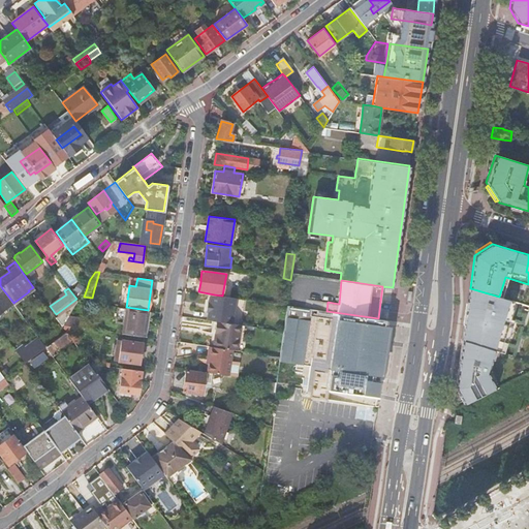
[(236,298),(231,323),(241,324),(245,325),(249,325),(253,301),(252,301),(236,298)]
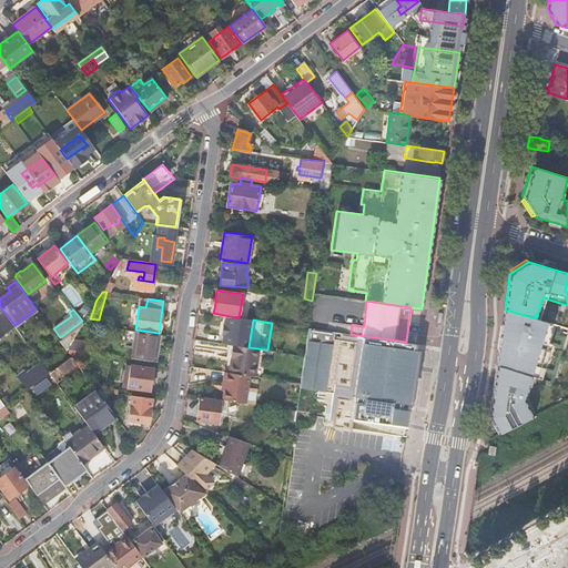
[(307,327),(304,355),(303,365),(300,383),(300,388),(355,396),(352,418),(407,426),(411,398),(414,372),(413,371),(415,352),(413,352),(414,343),(406,342),(351,334),(307,327)]
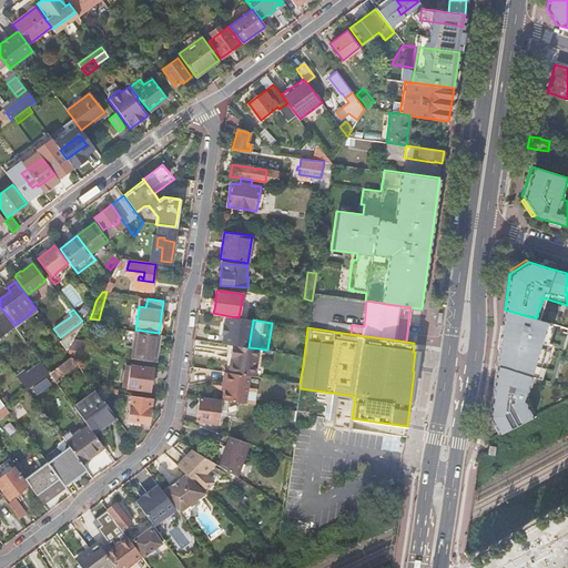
[(137,331),(128,330),(127,341),(134,342),(132,357),(154,361),(159,334),(137,331)]
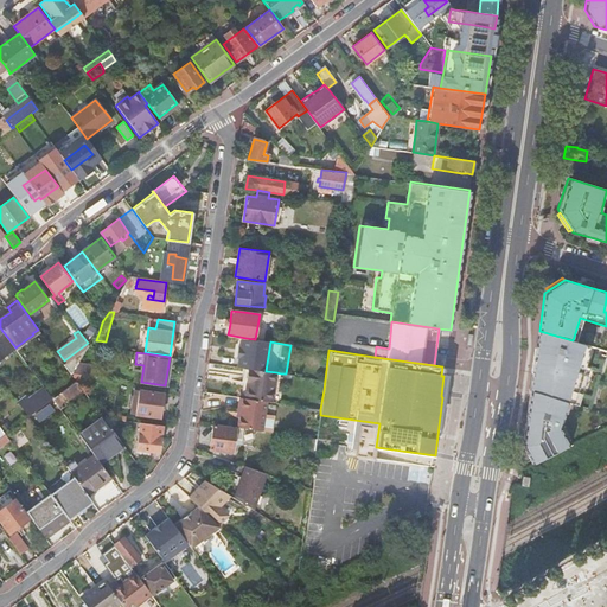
[(94,365),(78,363),(72,372),(91,375),(94,365)]
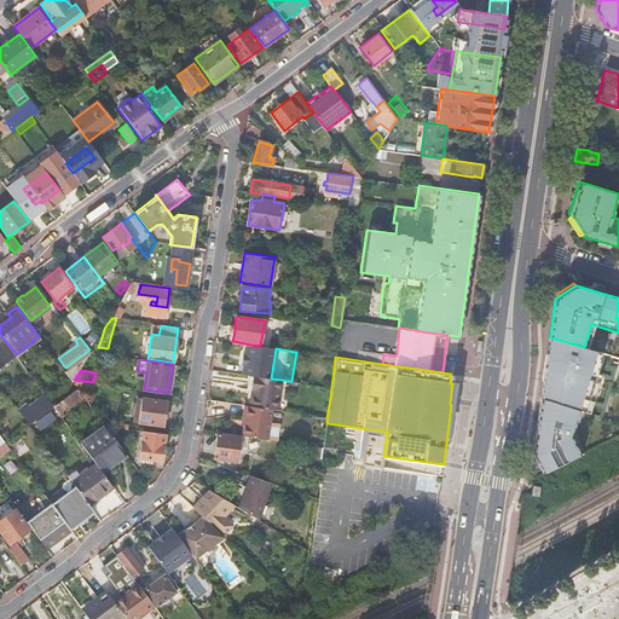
[(266,409),(277,410),(282,380),(271,379),(253,376),(250,389),(254,391),(252,406),(266,409)]
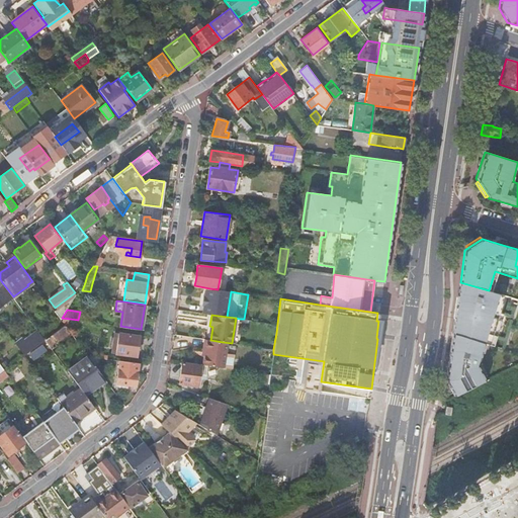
[(232,343),(237,343),(240,319),(236,318),(232,343)]
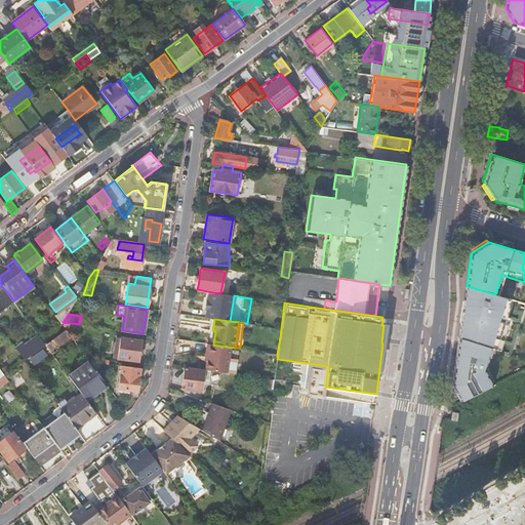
[(281,328),(274,327),(273,336),(280,337),(281,328)]
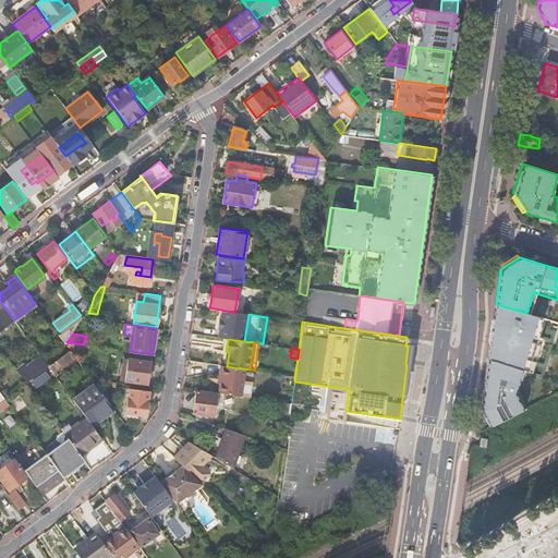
[(70,350),(48,366),(55,374),(57,372),(56,370),(60,367),(61,368),(75,358),(70,350)]
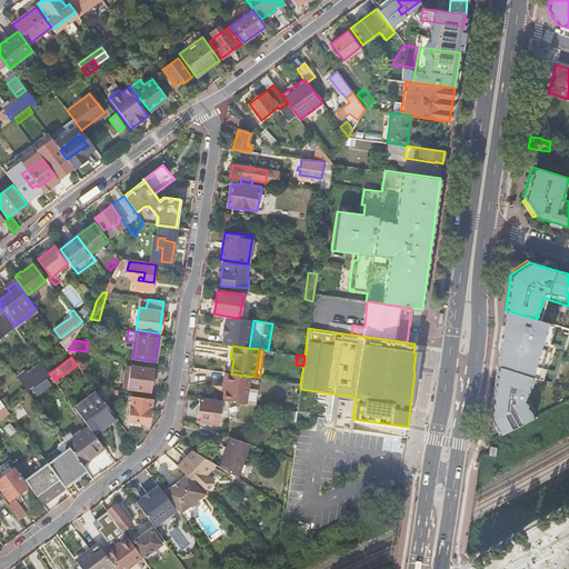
[(127,365),(125,377),(129,378),(128,388),(150,391),(153,368),(127,365)]
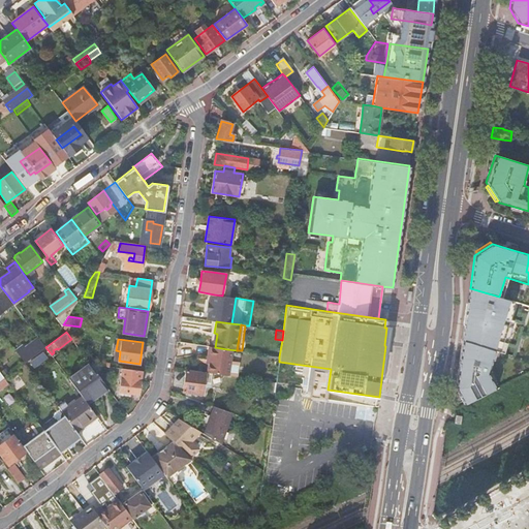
[(17,351),(20,355),(21,354),(25,361),(35,353),(36,354),(45,347),(40,340),(26,350),(23,346),(17,351)]
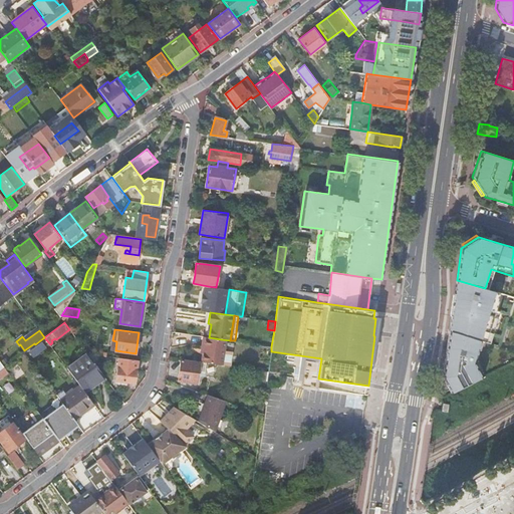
[(478,349),(481,340),(450,331),(443,377),(452,393),(482,377),(478,368),(475,362),(478,349)]
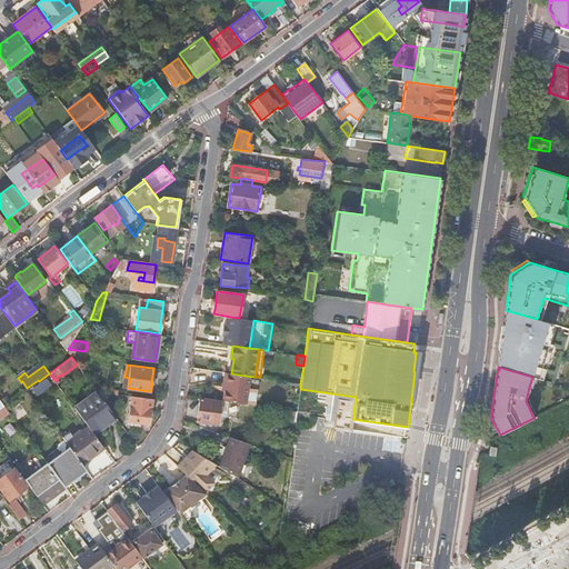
[(223,400),(228,401),(250,403),(253,388),(242,387),(245,376),(231,373),(225,372),(222,383),(226,383),(223,400)]
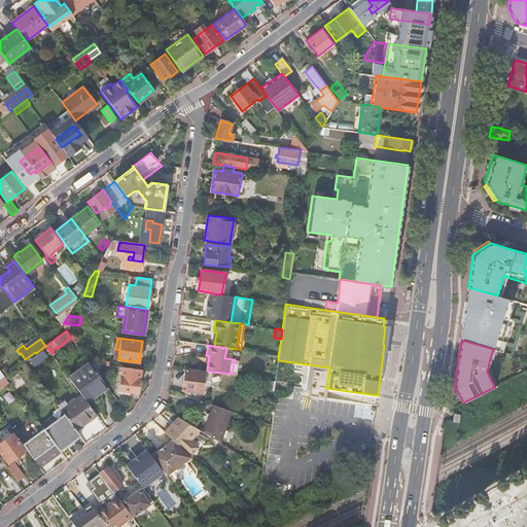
[(89,361),(69,377),(81,394),(86,401),(107,386),(98,374),(89,361)]
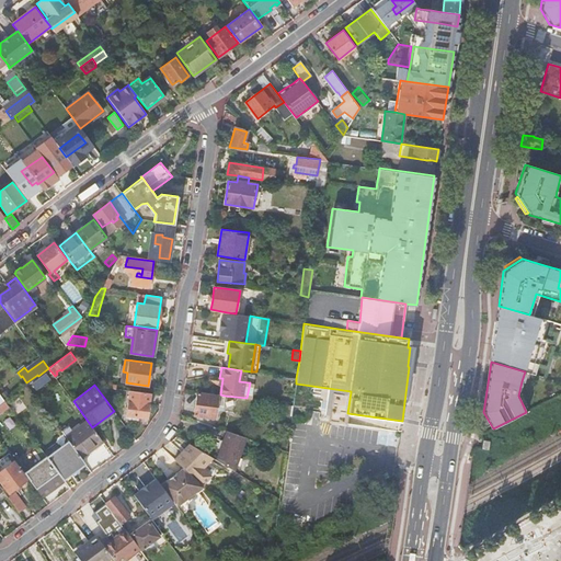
[(150,392),(130,390),(126,414),(147,418),(150,392)]
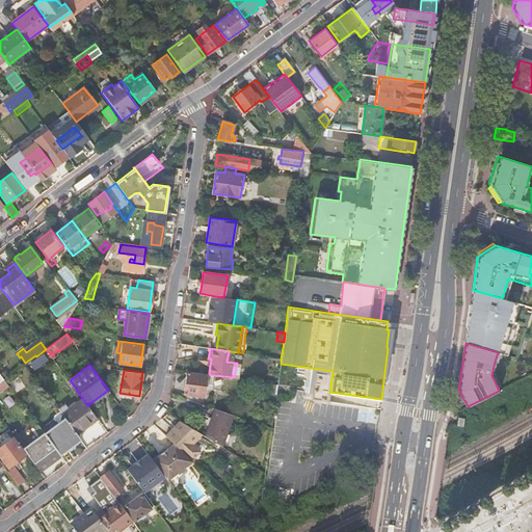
[(212,384),(213,375),(209,374),(207,374),(207,375),(187,372),(184,393),(204,396),(205,388),(208,389),(208,383),(212,384)]
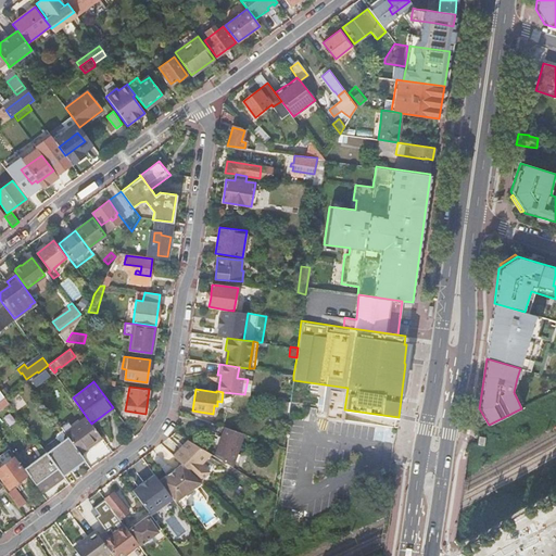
[(279,401),(276,421),(286,424),(289,402),(279,401)]
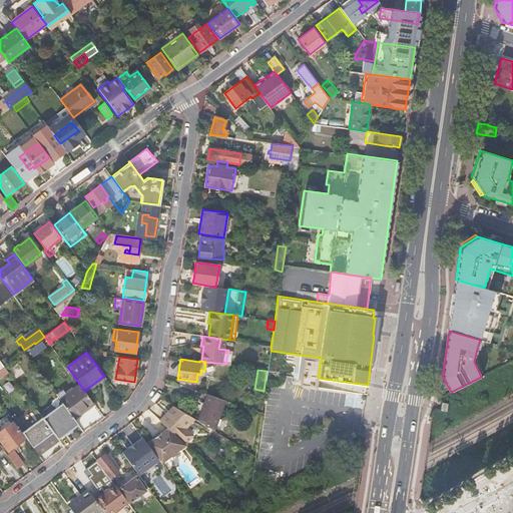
[(62,403),(74,418),(85,410),(94,404),(84,391),(79,384),(66,395),(59,399),(62,403)]
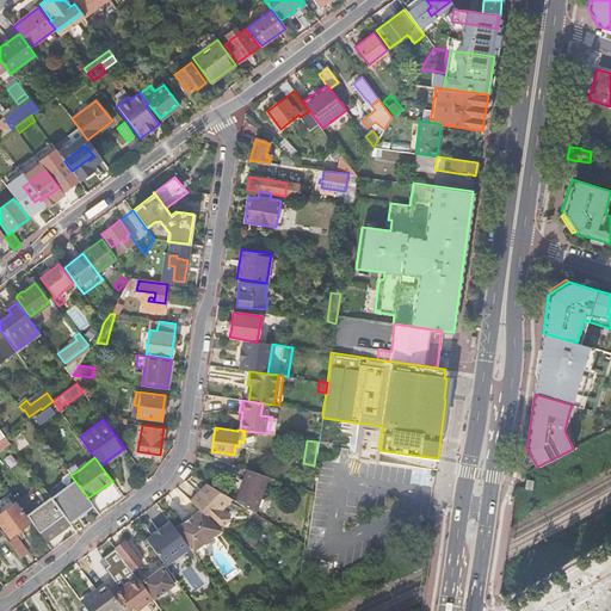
[(255,506),(267,476),(246,468),(235,498),(255,506)]
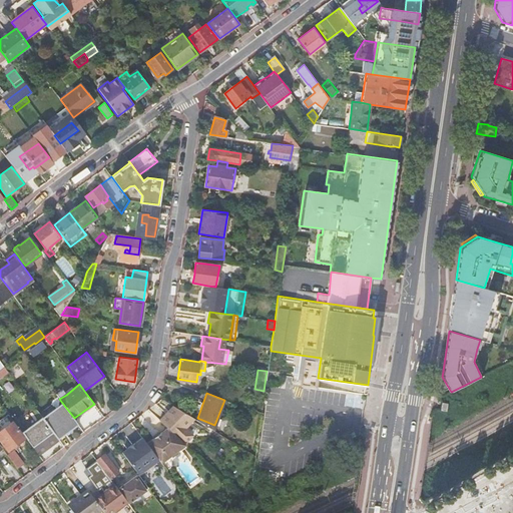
[(47,425),(58,439),(78,424),(76,421),(74,418),(62,403),(42,418),(47,425)]
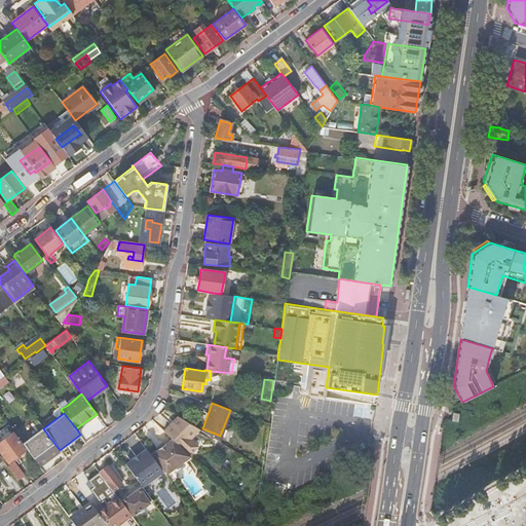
[(172,439),(189,455),(197,446),(189,439),(198,428),(177,415),(163,430),(172,439)]
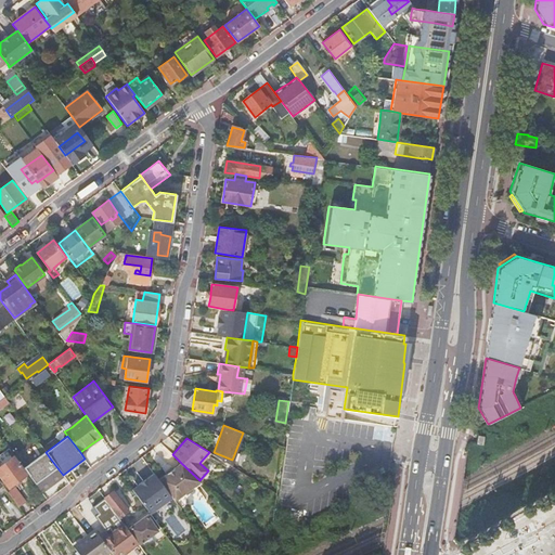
[(80,452),(82,455),(94,447),(92,443),(80,452)]
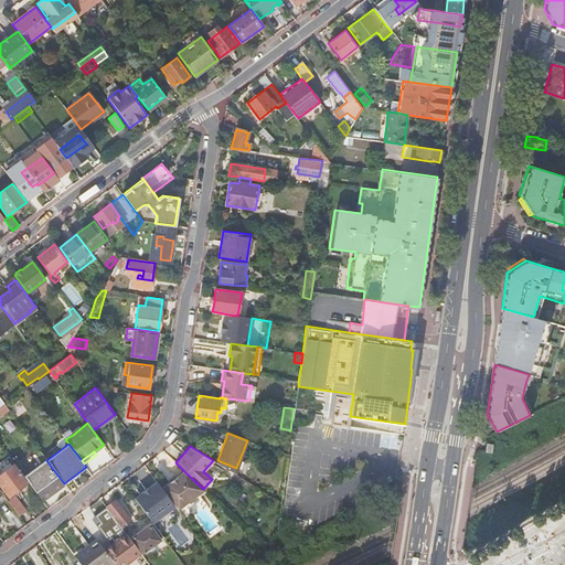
[(14,465),(0,475),(0,484),(9,497),(28,482),(14,465)]
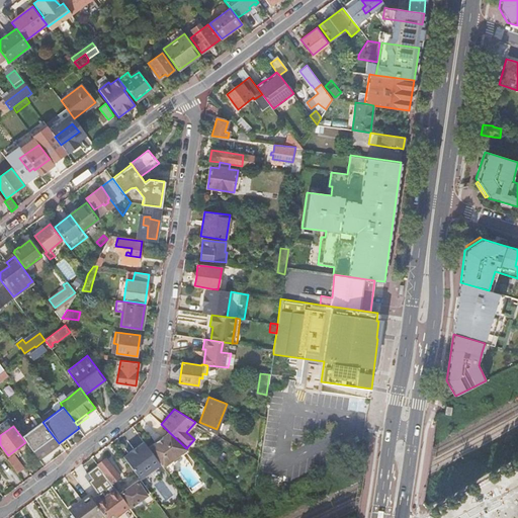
[(18,432),(26,442),(34,436),(26,426),(18,432)]
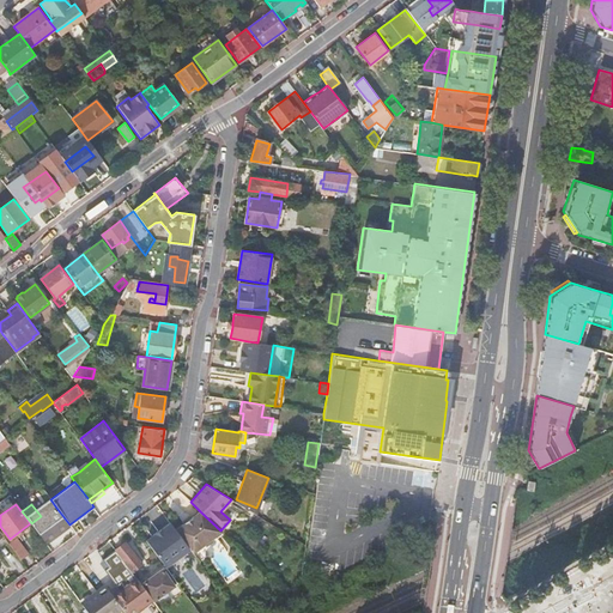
[(32,526),(44,542),(70,525),(56,508),(32,526)]
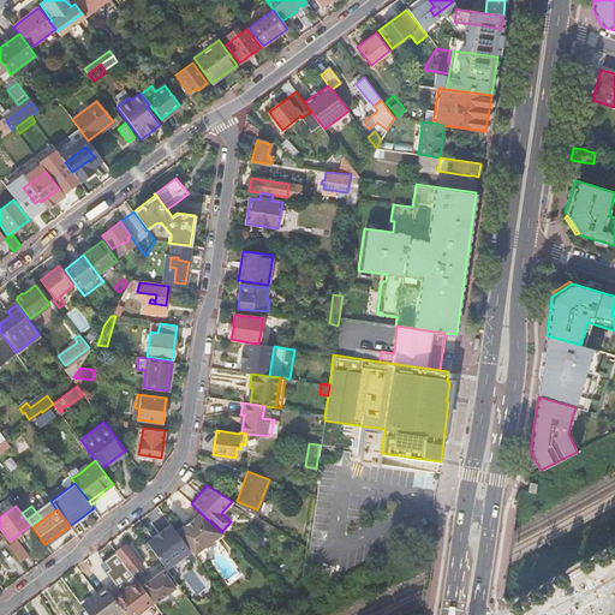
[(190,550),(193,555),(222,533),(221,532),(201,513),(192,519),(184,525),(175,531),(190,550)]
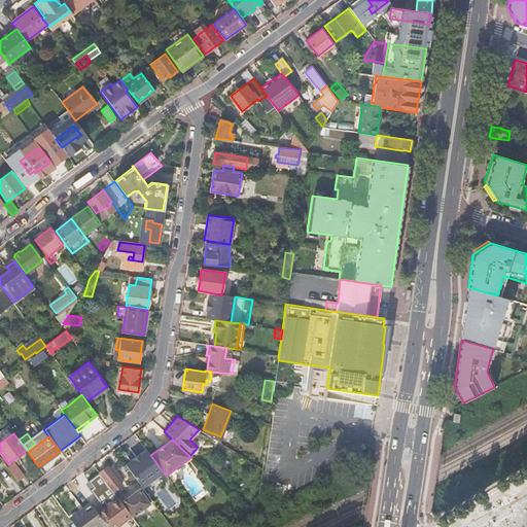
[(126,464),(142,487),(163,471),(150,455),(146,449),(136,456),(131,460),(126,464)]
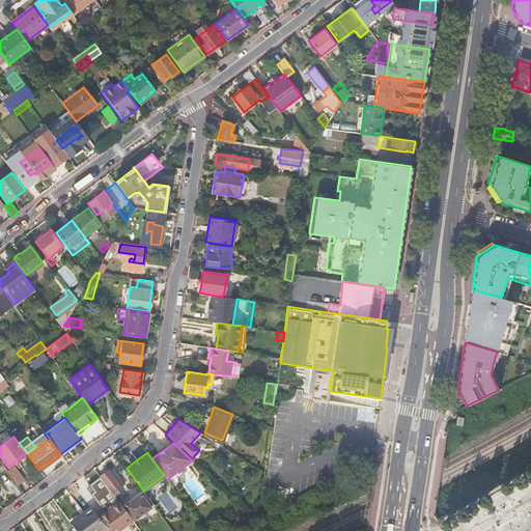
[(19,484),(26,478),(16,464),(7,469),(19,484)]
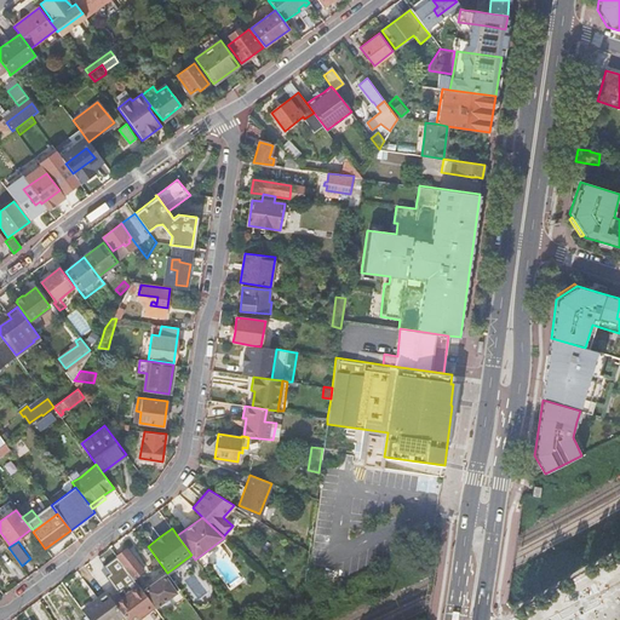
[(116,556),(133,578),(143,570),(126,549),(116,556)]
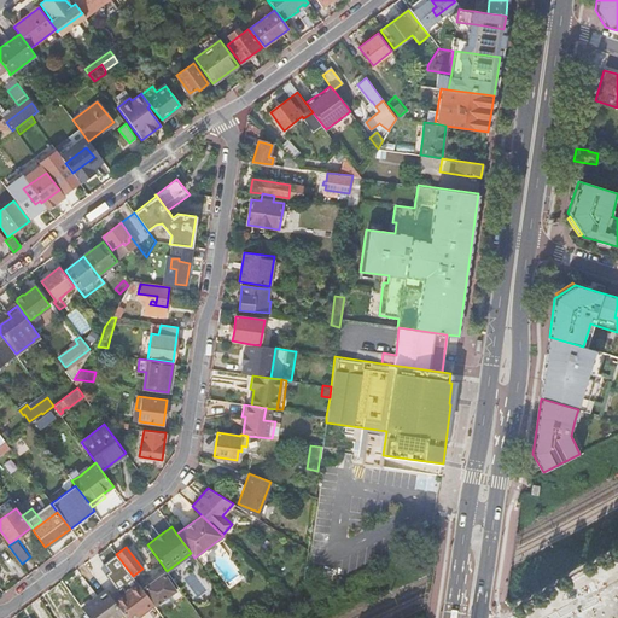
[(163,575),(144,588),(156,604),(175,590),(163,575)]
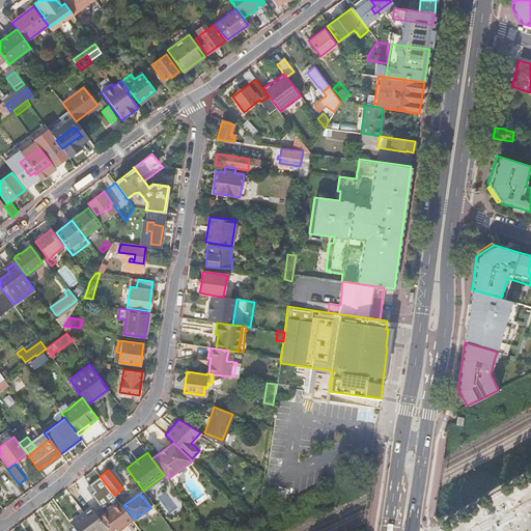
[(108,512),(100,519),(105,526),(108,530),(116,530),(132,520),(118,502),(106,511),(108,512)]
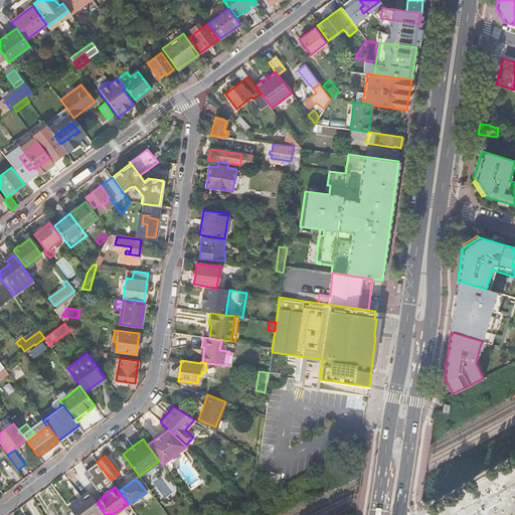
[(67,506),(69,509),(77,502),(81,499),(90,493),(88,491),(67,506)]
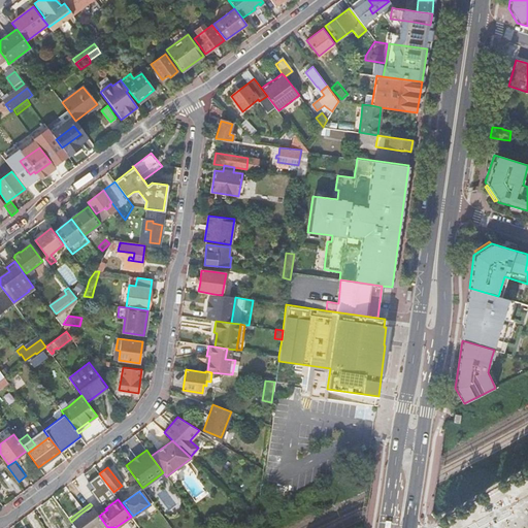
[(75,527),(97,527),(104,523),(99,516),(92,505),(84,512),(79,515),(71,522),(75,527)]
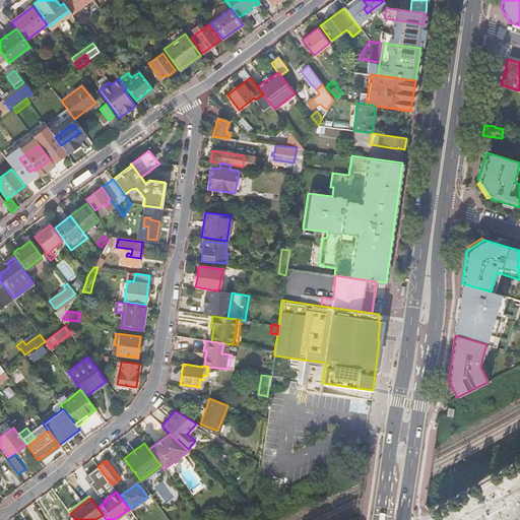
[(235,498),(230,503),(237,510),(242,504),(235,498)]
